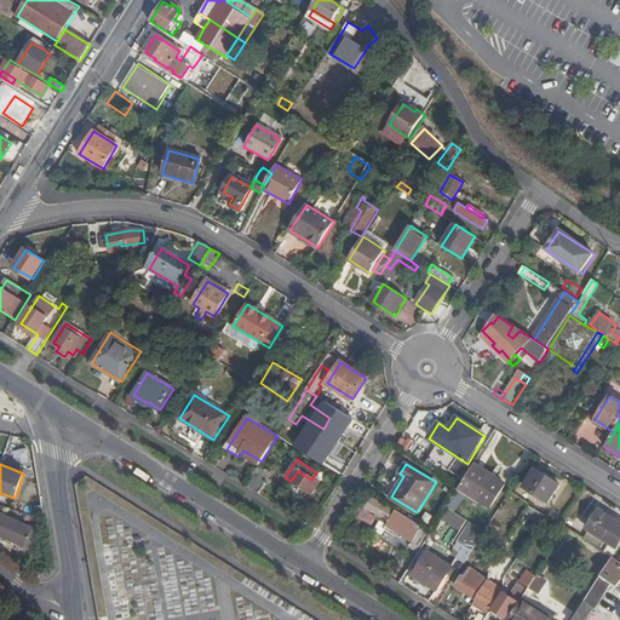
[(474,464),(460,486),(459,487),(481,500),(495,477),(474,464)]
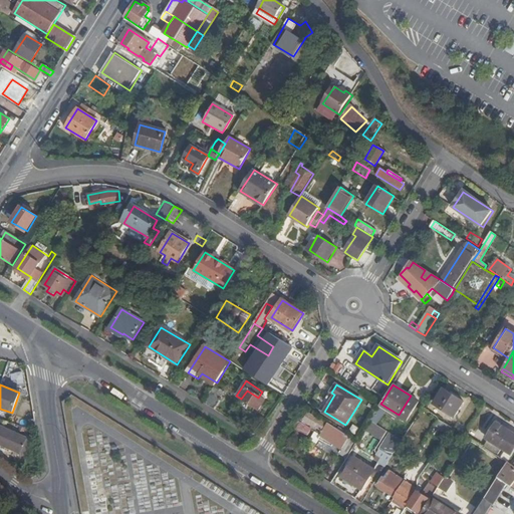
[(205,403),(215,410),(225,393),(215,386),(205,403)]
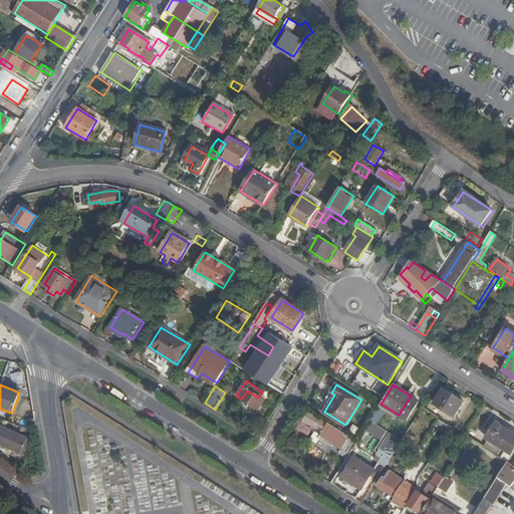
[(454,416),(463,402),(444,390),(435,404),(454,416)]
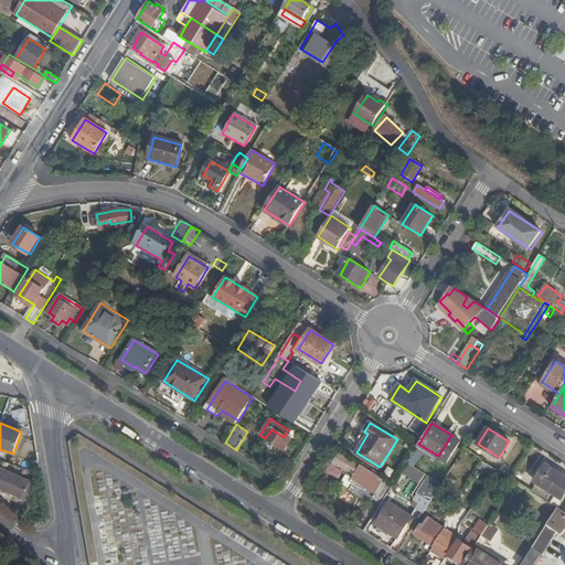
[(284,437),(272,429),(265,438),(285,450),(290,441),(284,437)]
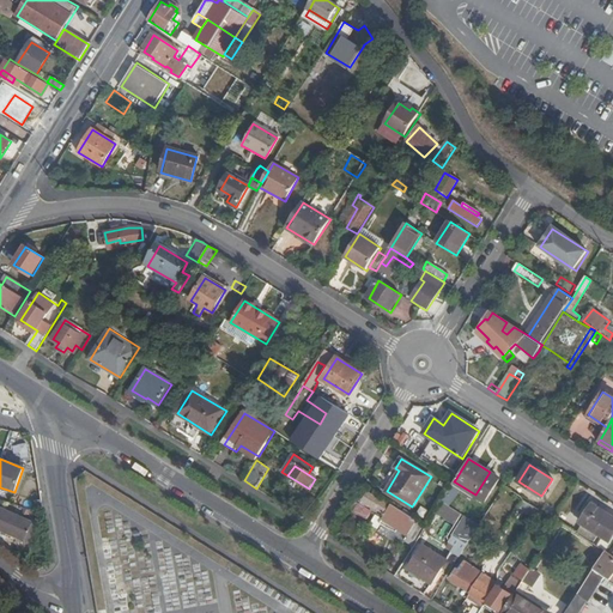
[(490,472),(475,495),(485,502),(499,479),(490,472)]
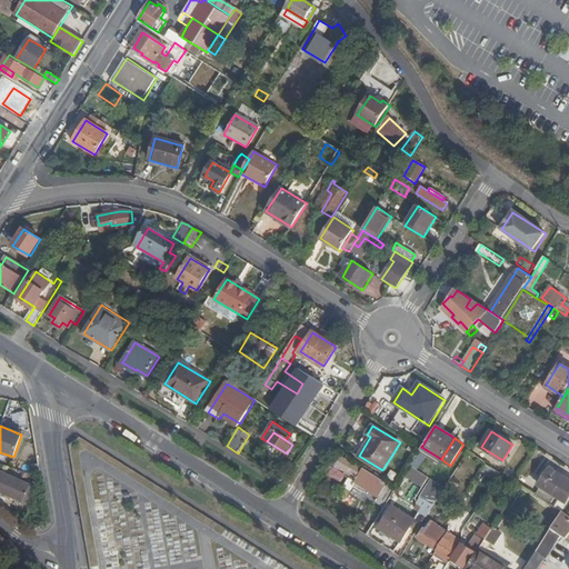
[(420,450),(410,466),(416,469),(425,452),(420,450)]
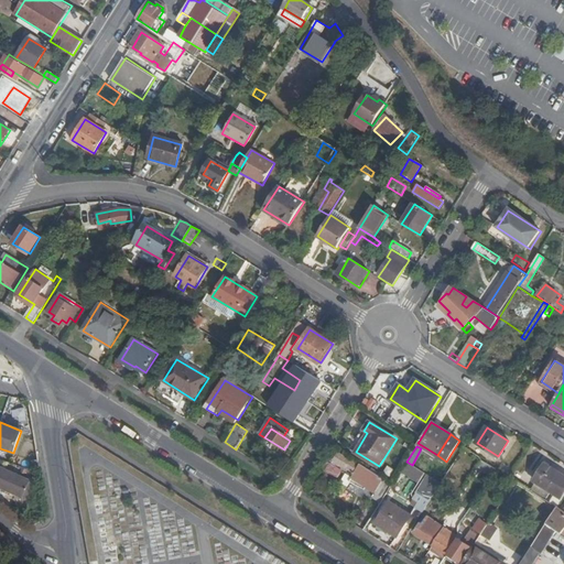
[(383,478),(342,452),(336,461),(350,469),(347,474),(355,478),(367,486),(376,490),(383,478)]
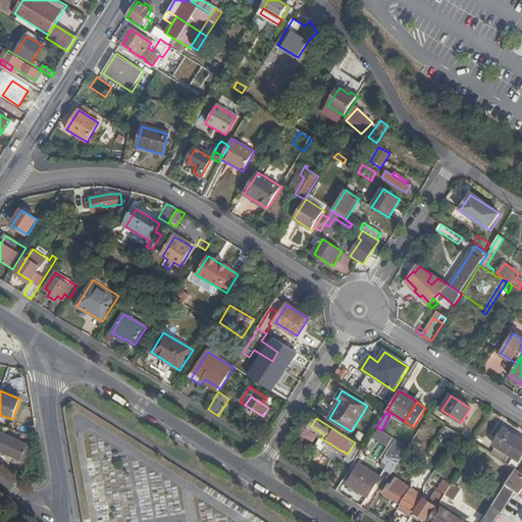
[(37,433),(35,423),(23,425),(24,435),(37,433)]
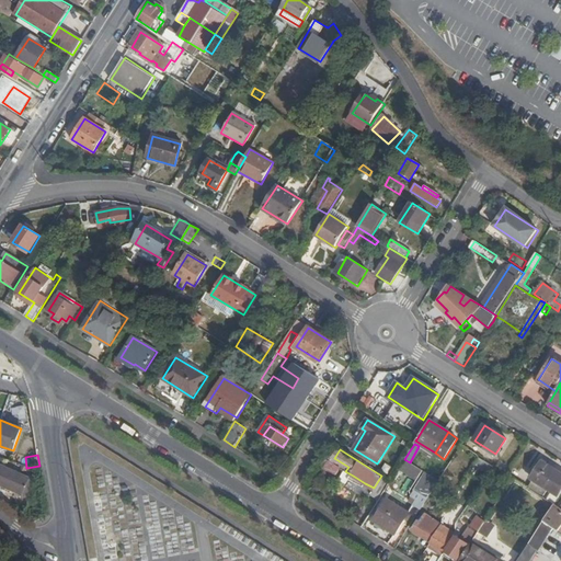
[(479,457),(476,462),(491,472),(494,467),(479,457)]
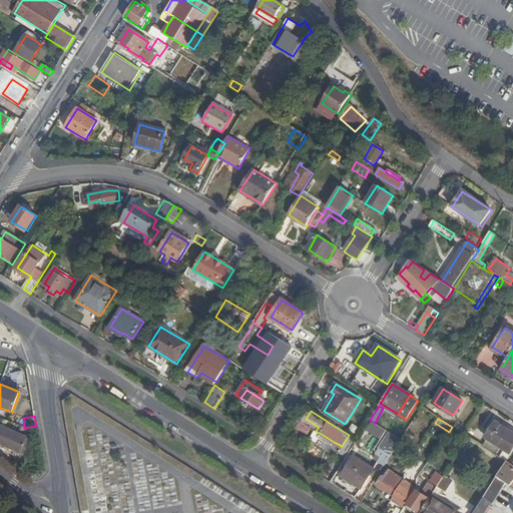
[(298,420),(295,429),(308,434),(311,425),(298,420)]
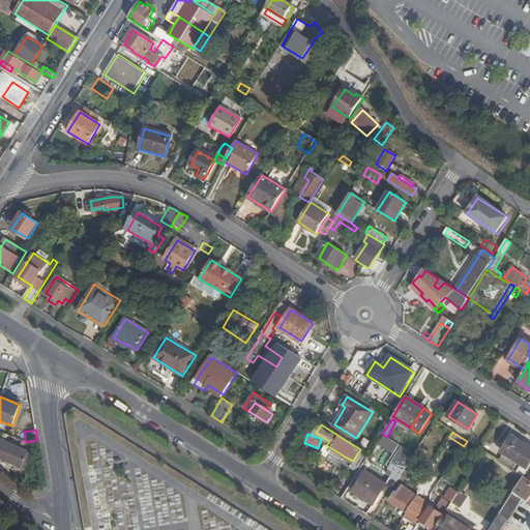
[(505,454),(501,462),(516,472),(520,464),(529,469),(529,466),(529,447),(513,437),(503,452),(505,454)]
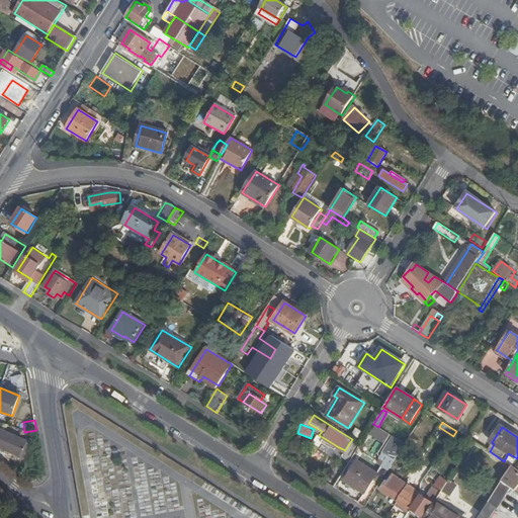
[(0,448),(19,457),(26,441),(0,430),(0,448)]
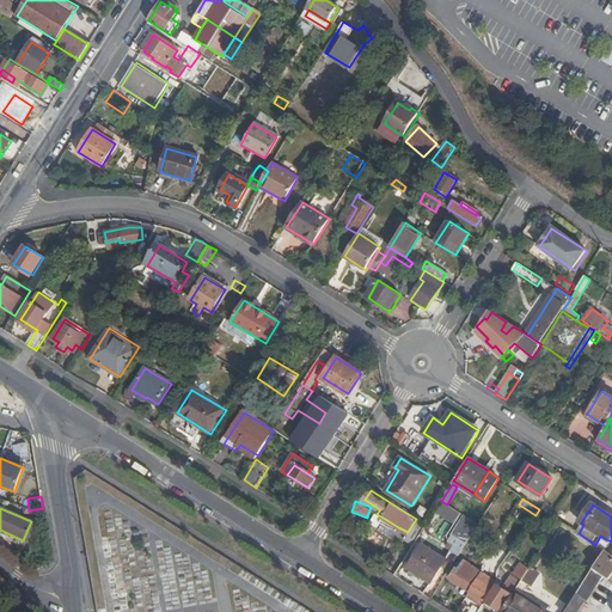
[(385,519),(377,514),(372,521),(380,526),(383,521),(385,519)]
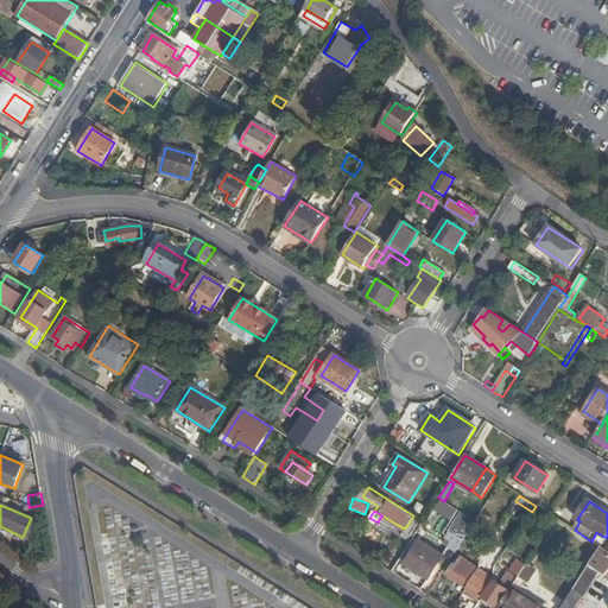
[(449,530),(464,539),(476,521),(460,511),(449,530)]
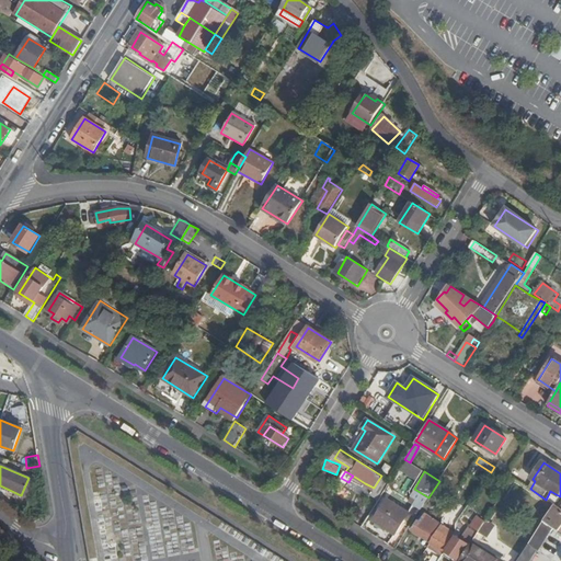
[(448,471),(442,481),(448,485),(454,476),(448,471)]
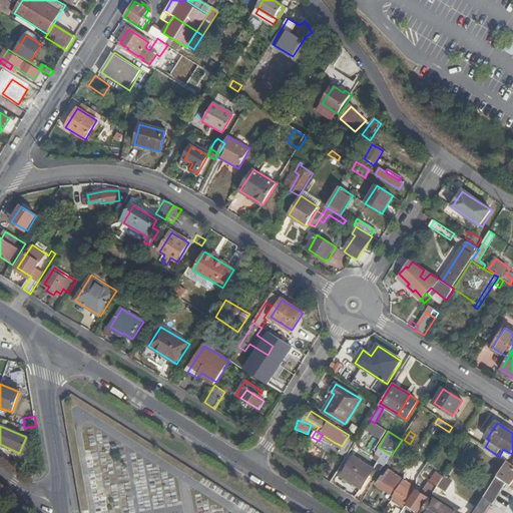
[(323,435),(321,437),(333,444),(334,442),(323,435)]
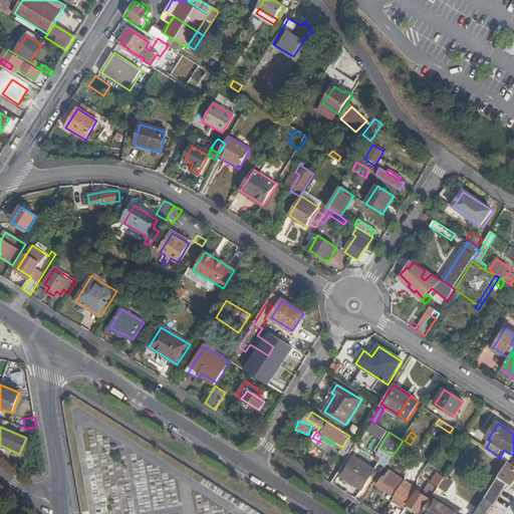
[(347,457),(357,441),(349,436),(342,447),(339,452),(347,457)]
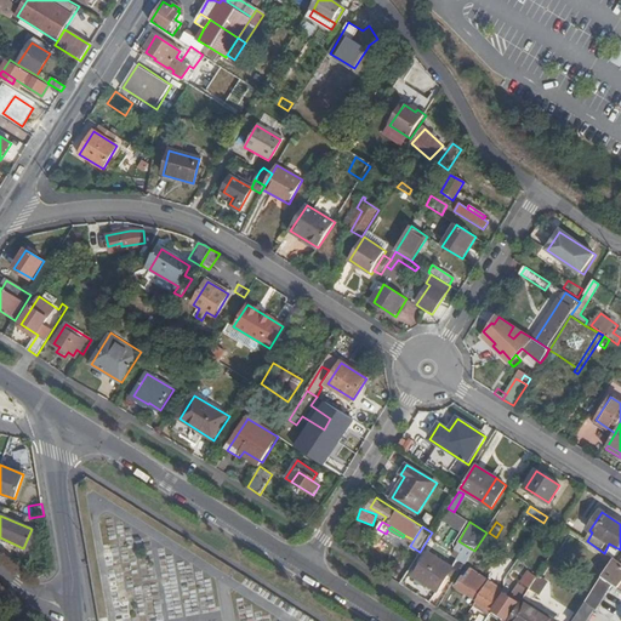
[(576,547),(563,537),(540,574),(553,584),(576,547)]
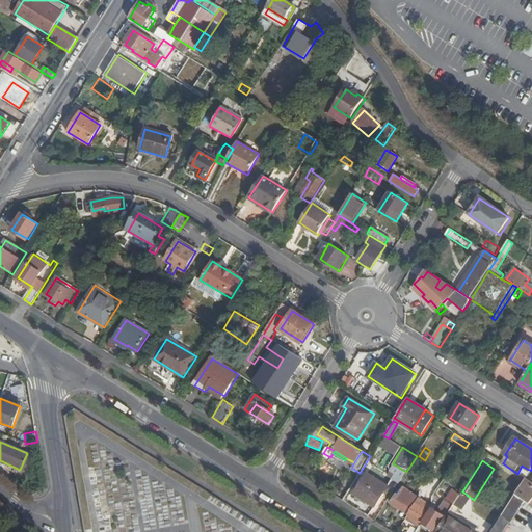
[(522,466),(517,474),(526,478),(531,471),(522,466)]
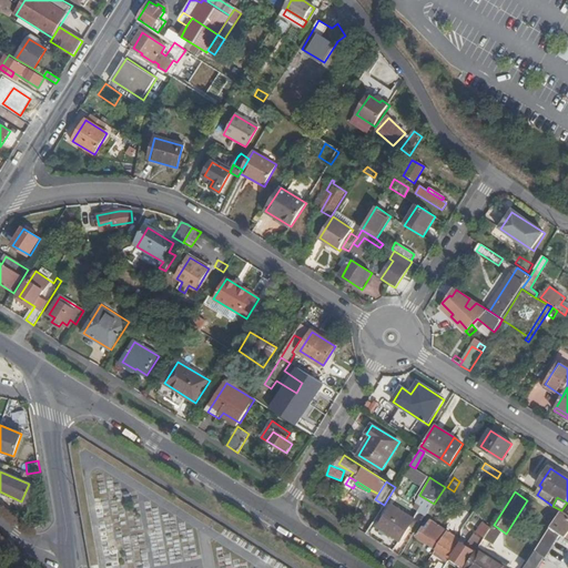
[(399,540),(414,519),(393,506),(378,527),(399,540)]
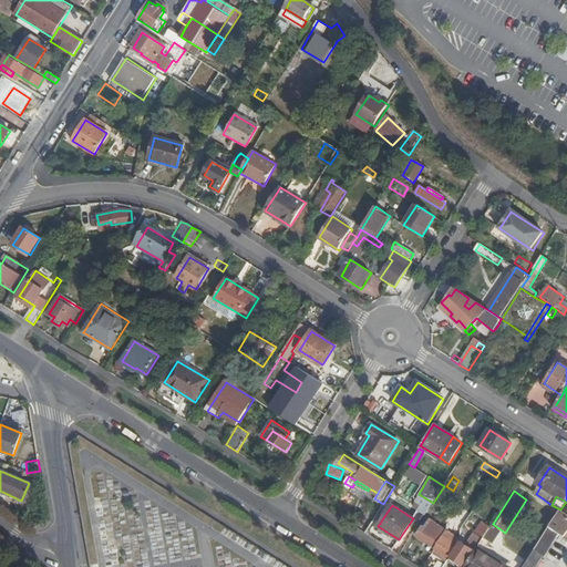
[(459,506),(451,517),(461,524),(467,513),(459,506)]
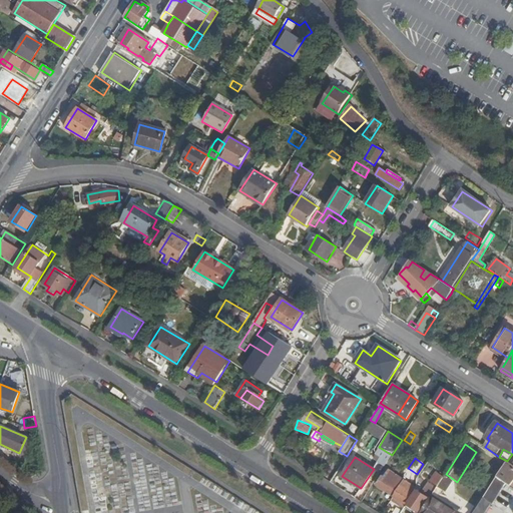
[(512,463),(511,466),(507,473),(502,469),(496,478),(506,485),(511,488),(512,488),(512,463)]
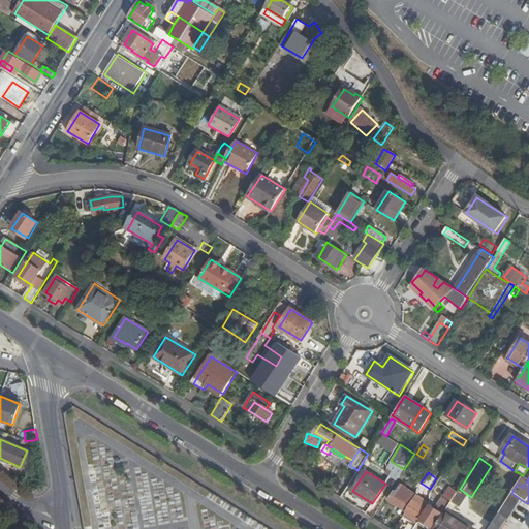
[(523,488),(527,480),(522,477),(518,484),(523,488)]
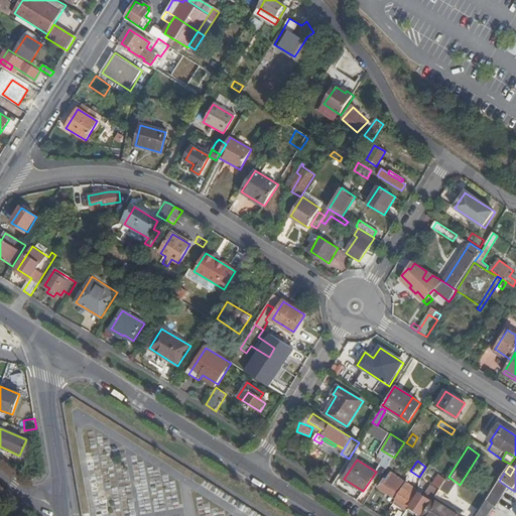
[(380,488),(396,498),(405,483),(406,482),(392,473),(389,478),(387,477),(380,488)]
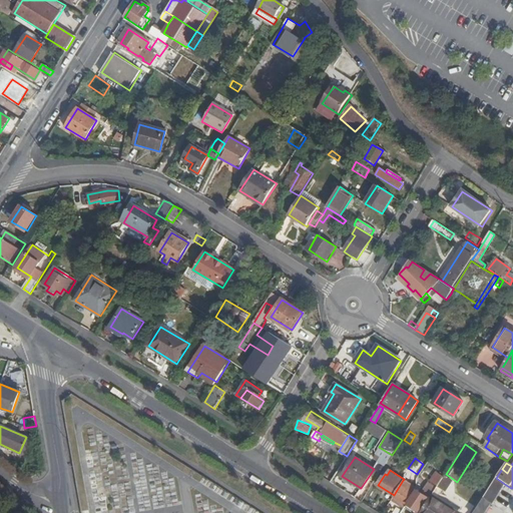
[(429,481),(438,486),(444,477),(436,472),(429,481)]
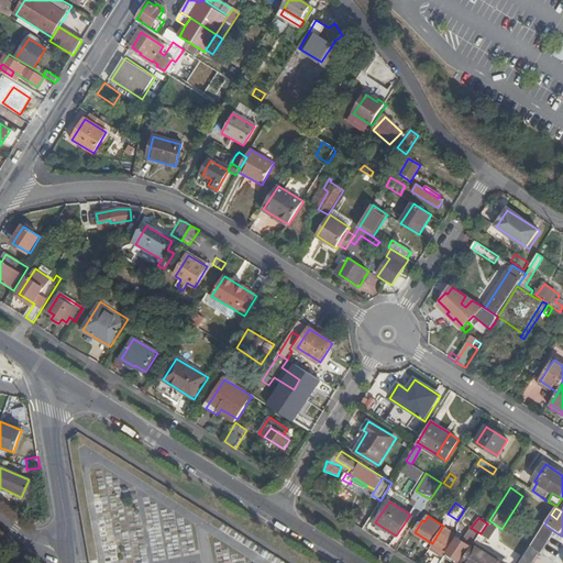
[(462,562),(461,562),(505,562),(483,549),(495,529),(487,523),(481,533),(472,548),(462,562)]
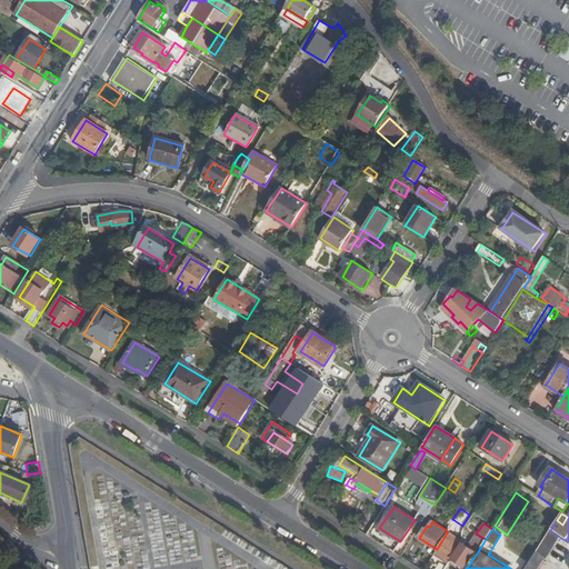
[(547,559),(561,538),(550,530),(525,568),(538,568),(546,558),(547,559)]
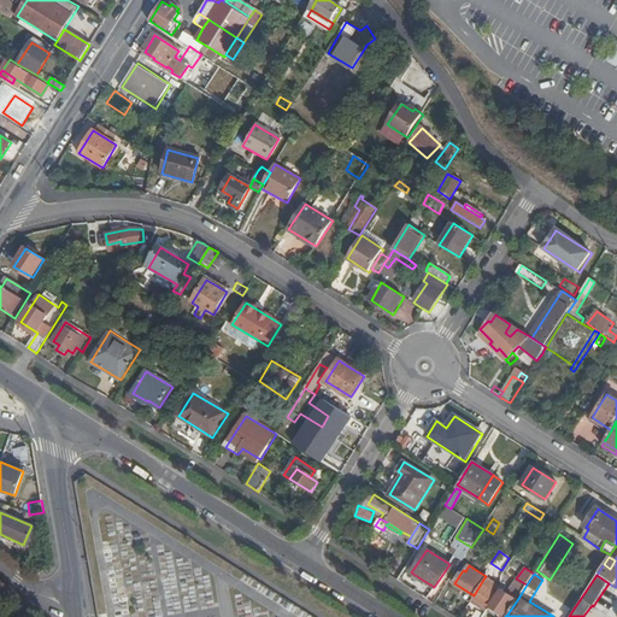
[(474,597),(489,606),(499,589),(501,587),(485,577),(474,595),(474,597)]
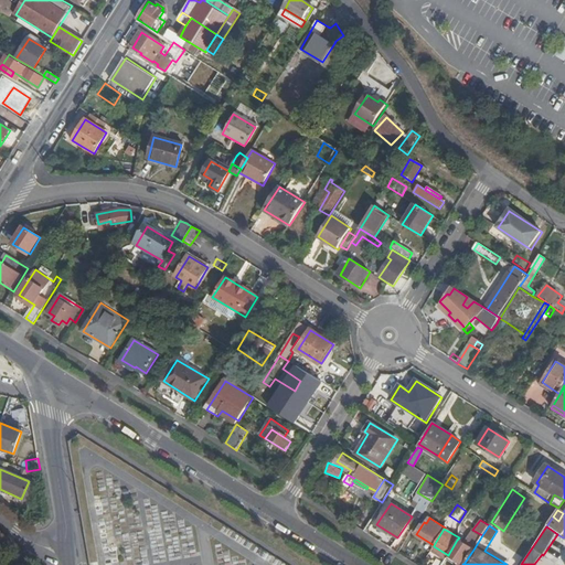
[(457,540),(448,555),(464,564),(473,550),(457,540)]
